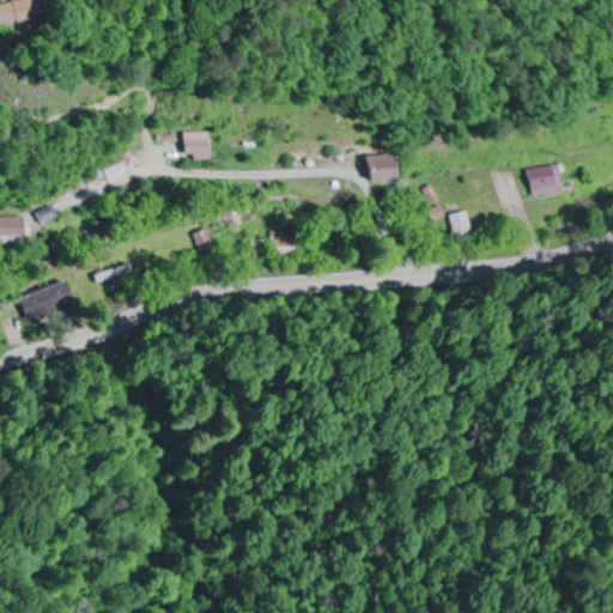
[(5,24),(54,22),(53,0),(4,2),(5,24)]
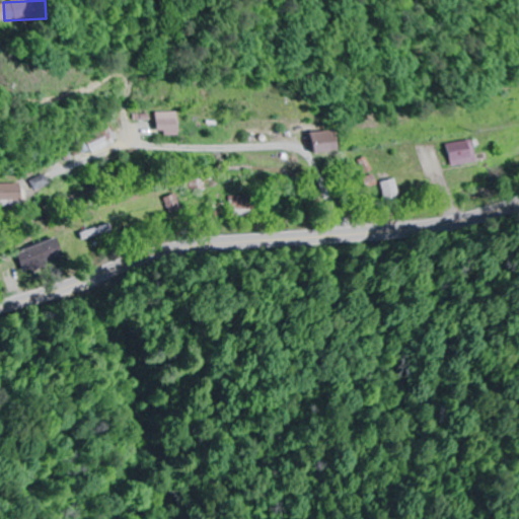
[(158,137),(179,137),(179,113),(158,113),(158,137)]
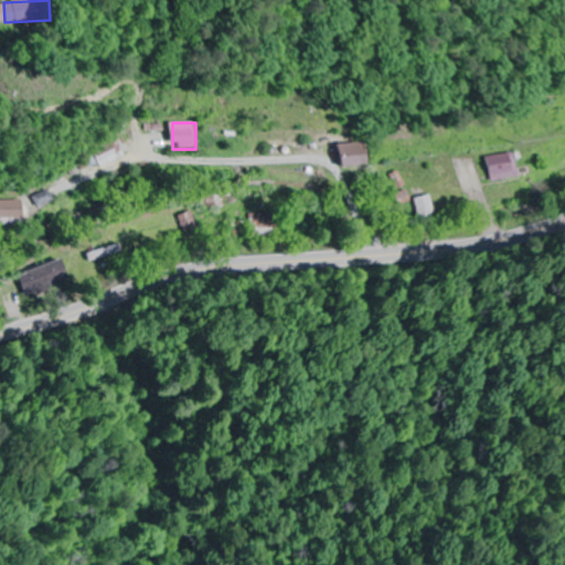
[(341,145),(342,167),(369,167),(369,144),(341,145)]
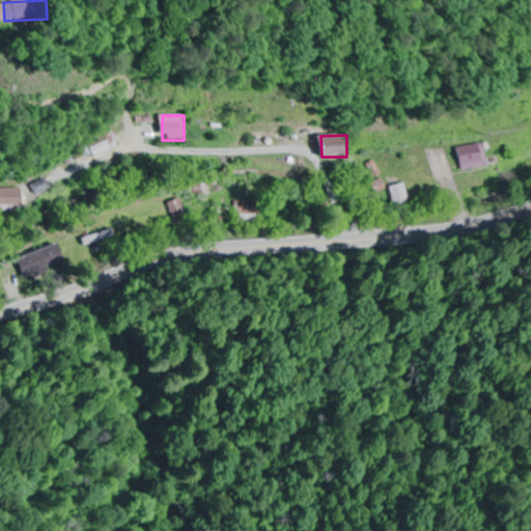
[(488,169),(485,144),(459,147),(462,171),(488,169)]
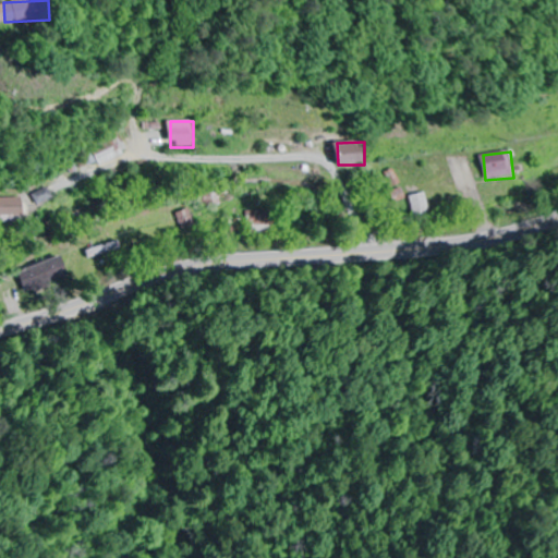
[(34,196),(39,206),(55,197),(49,187),(34,196)]
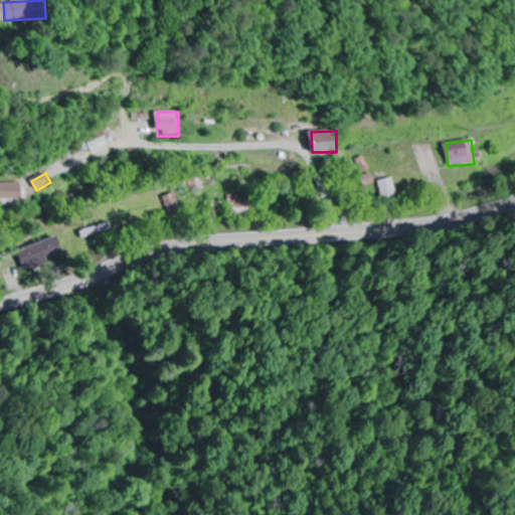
[(392,199),(392,180),(377,180),(377,199),(392,199)]
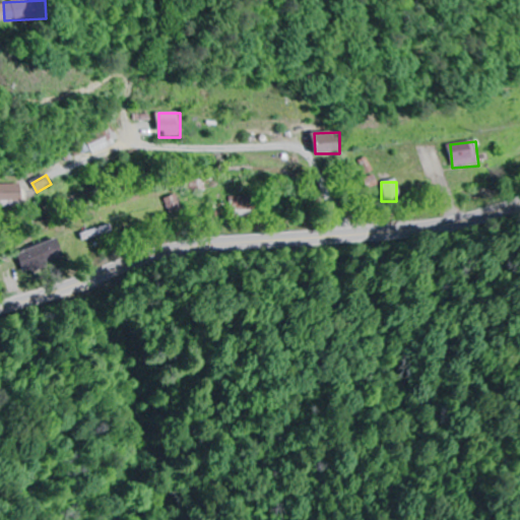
[(22,185),(0,184),(0,207),(22,208),(22,185)]
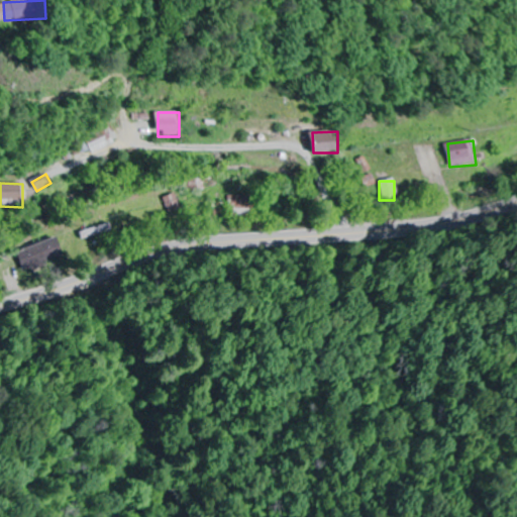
[(254,196),(228,196),(228,217),(254,217),(254,196)]
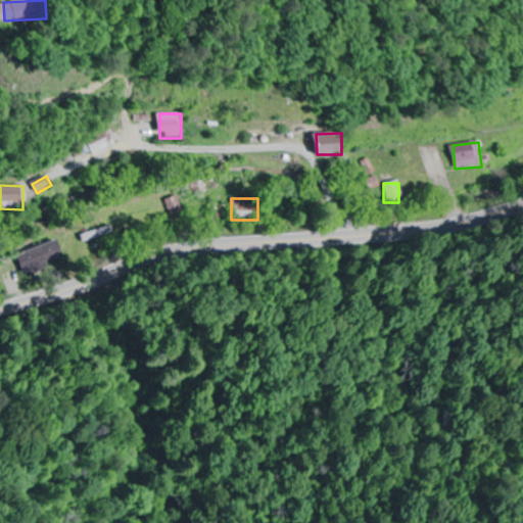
[(21,273),(65,259),(59,240),(15,254),(21,273)]
